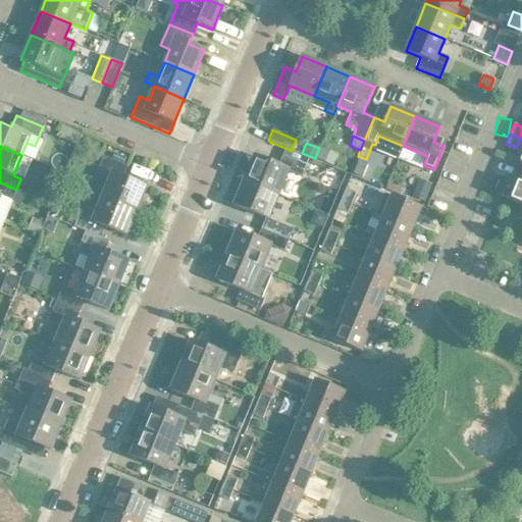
[(320,147),(316,158),(332,165),(337,154),(320,147)]
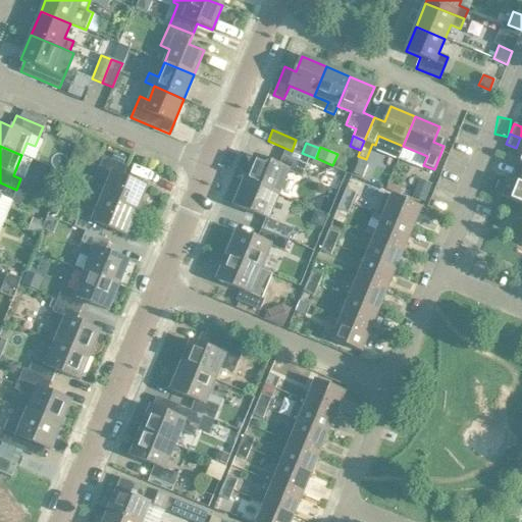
[(244,180),(277,195),(288,170),(301,176),(306,165),(282,155),(277,166),(254,156),(244,180)]
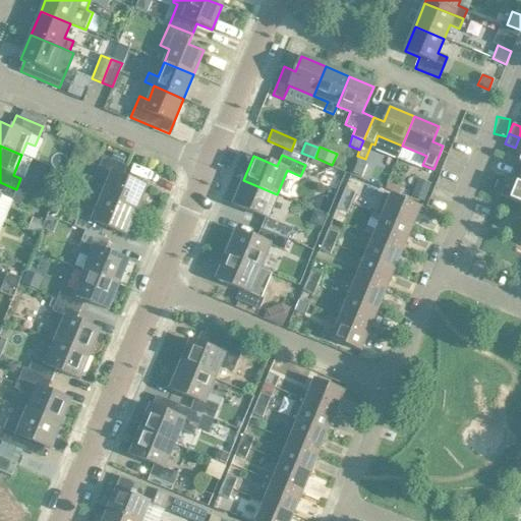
[(102,196),(135,211),(146,186),(122,176),(126,166),(103,156),(94,176),(108,182),(102,196)]
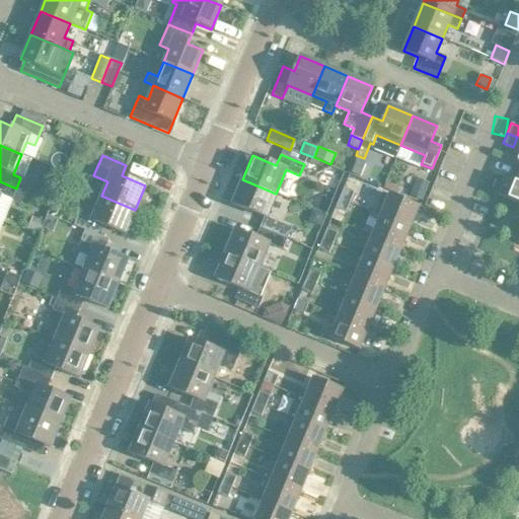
[(365,164),(365,163),(358,160),(352,173),(360,175),(365,164)]
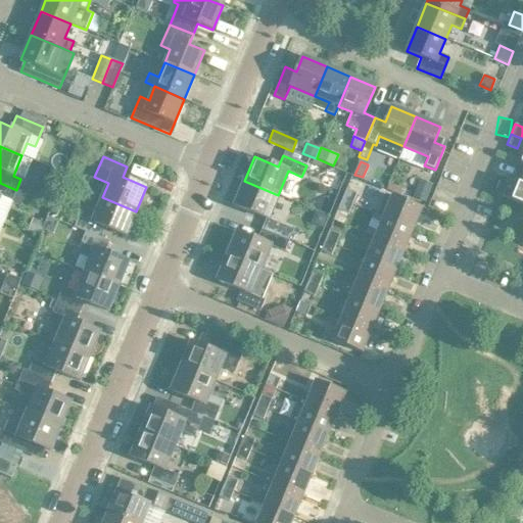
[(522,172),(519,183),(509,179),(502,196),(522,204),(522,241),(522,245),(522,172)]
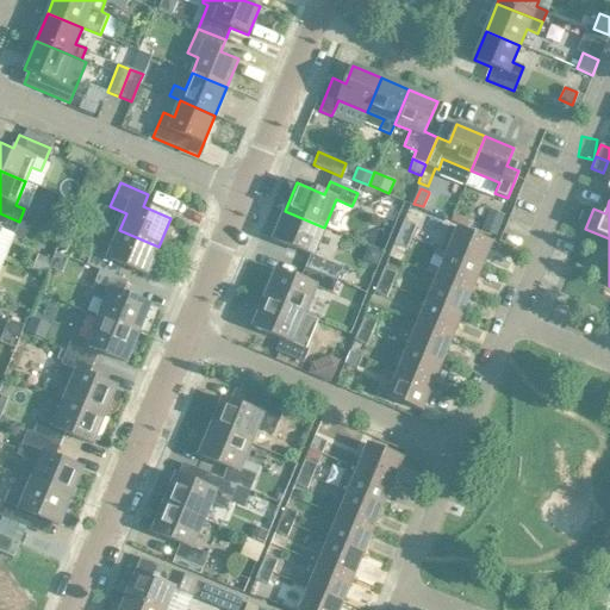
[(324,228),(285,211),(273,240),(310,255),(305,267),(336,280),(342,268),(313,255),(324,228)]
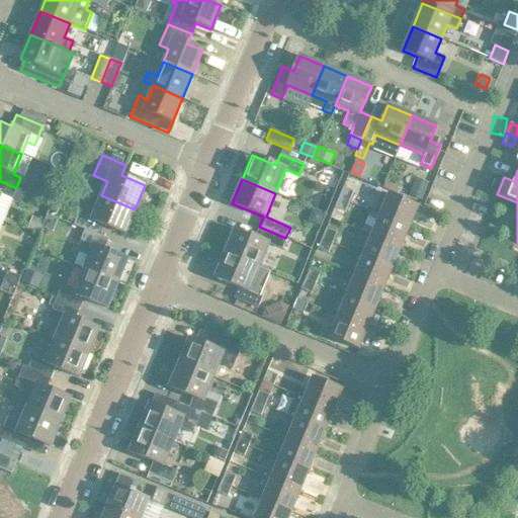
[(16,188),(0,181),(0,195),(1,194),(12,198),(16,188)]
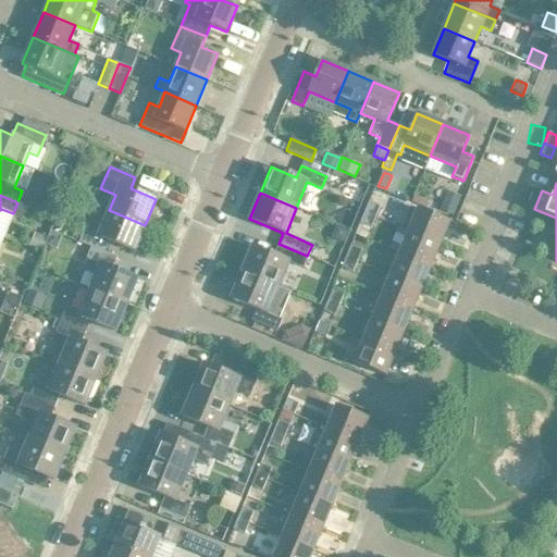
[(375,218),(380,207),(368,202),(363,213),(375,218)]
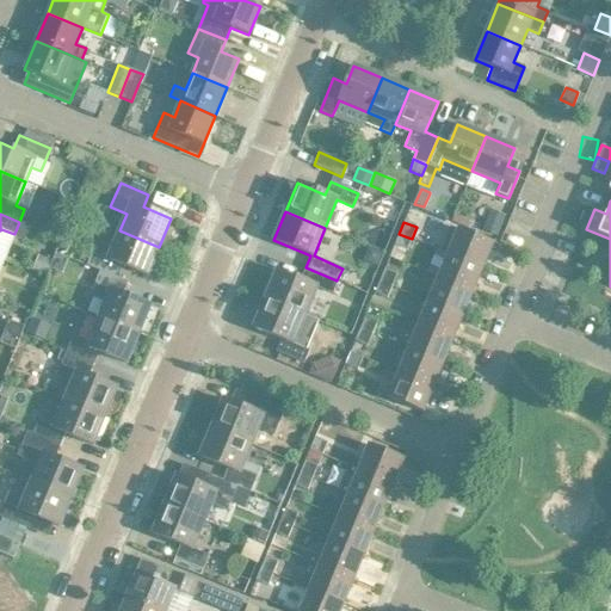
[(482,269),(493,244),(457,229),(457,230),(451,228),(440,251),(446,254),(482,269)]
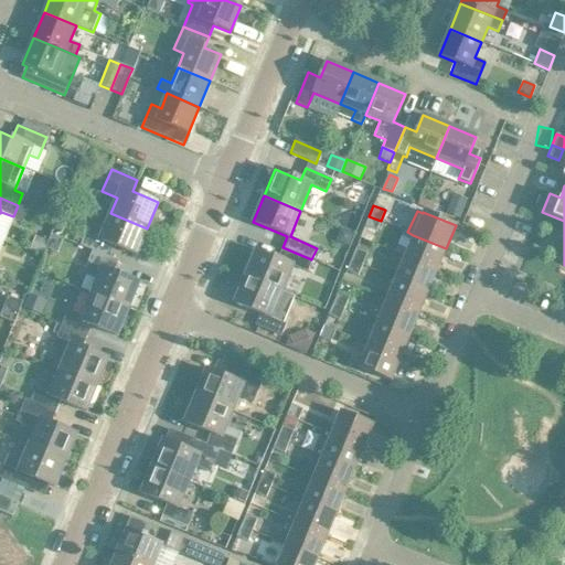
[(105,256),(110,244),(136,255),(147,228),(110,213),(99,240),(85,234),(80,245),(92,251),(105,256)]
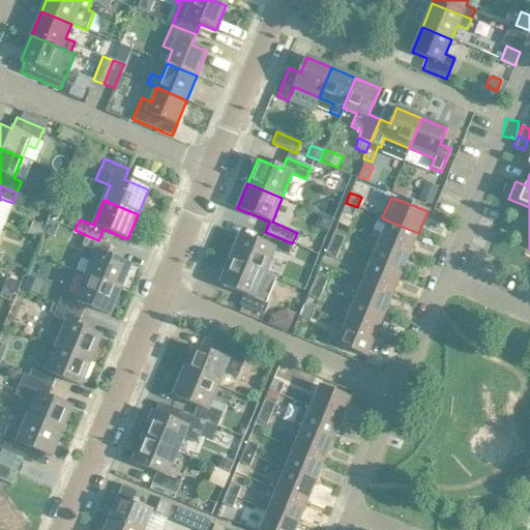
[(357,207),(346,203),(342,213),(352,217),(357,207)]
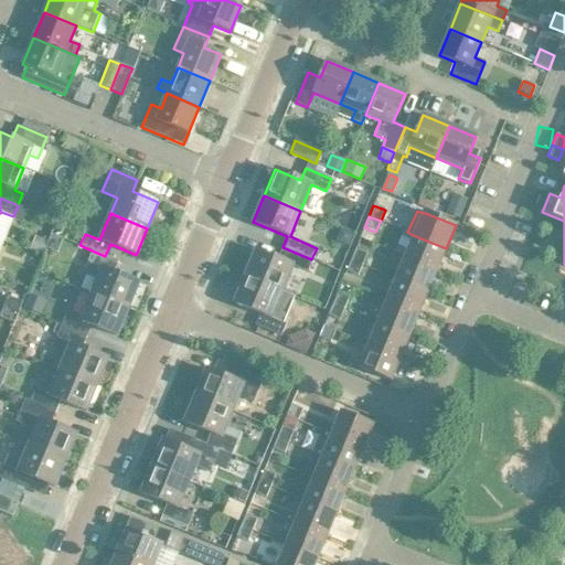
[(56,253),(63,238),(51,234),(45,247),(56,253)]
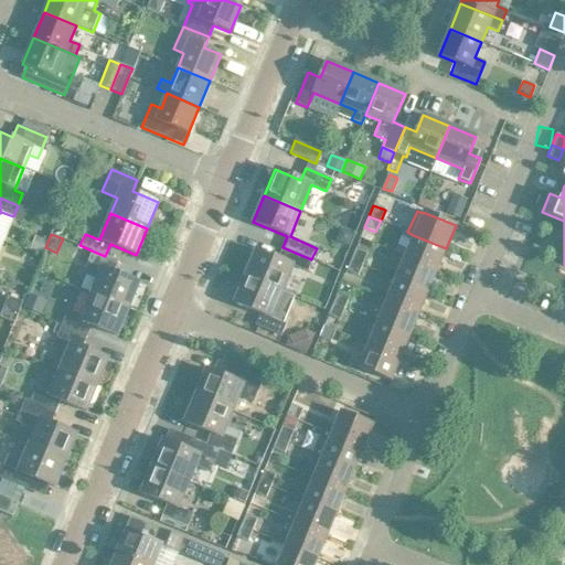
[(446,248),(413,235),(404,256),(437,270),(446,248)]
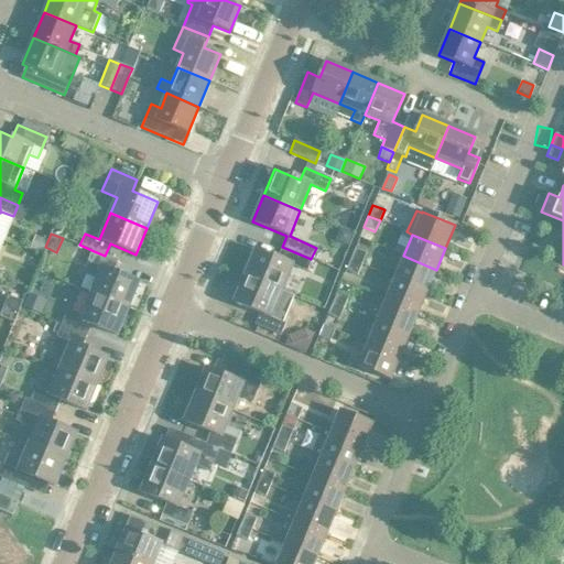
[(41,253),(46,240),(34,236),(30,248),(41,253)]
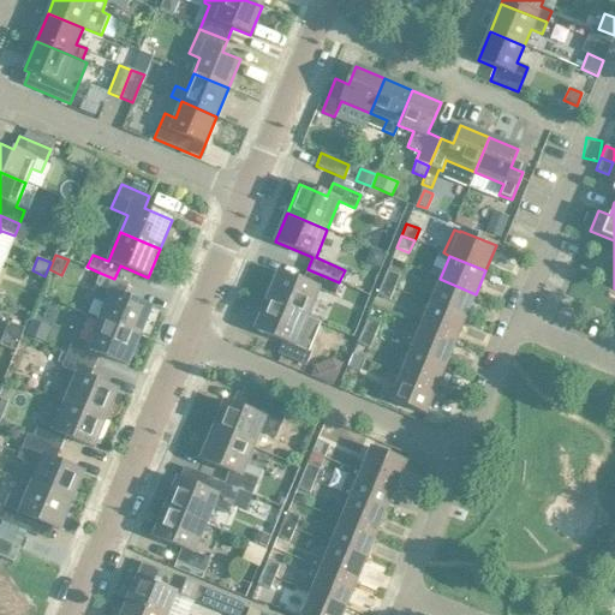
[(339,282),(308,269),(302,282),(279,272),(267,300),(306,317),(318,288),(334,296),(339,282)]
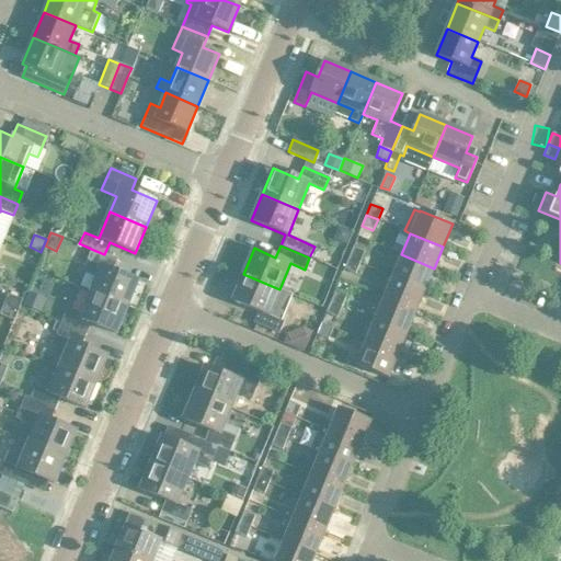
[(359,263),(364,252),(353,247),(348,258),(359,263)]
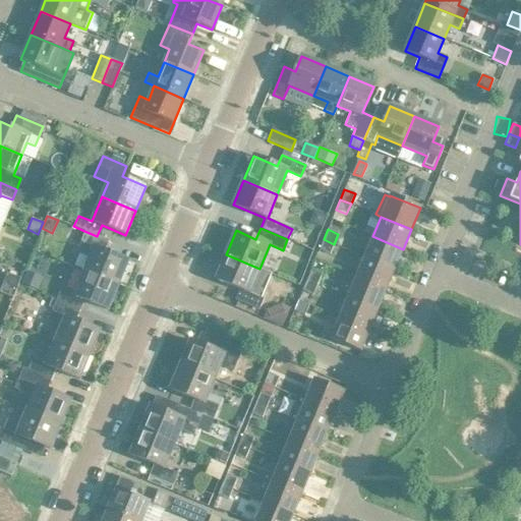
[(97,236),(84,231),(76,251),(90,256),(83,272),(117,285),(127,261),(104,251),(108,240),(97,236)]
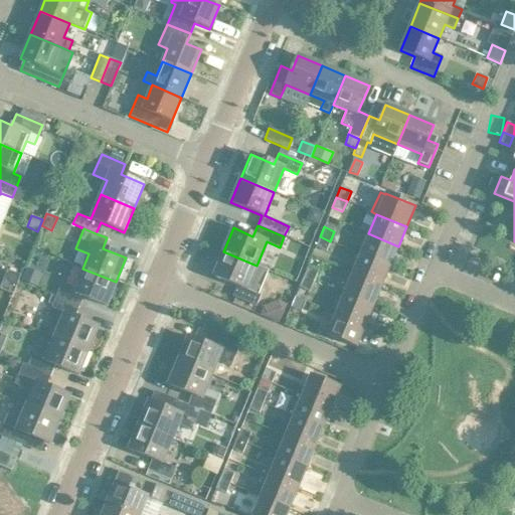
[(398,246),(368,233),(360,253),(389,267),(398,246)]
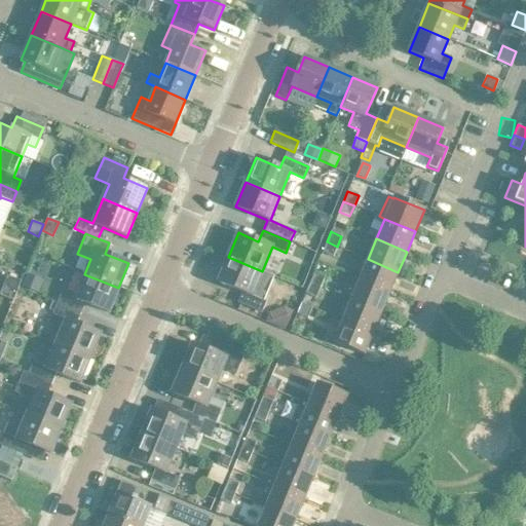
[(333,257),(337,247),(327,241),(322,253),(333,257)]
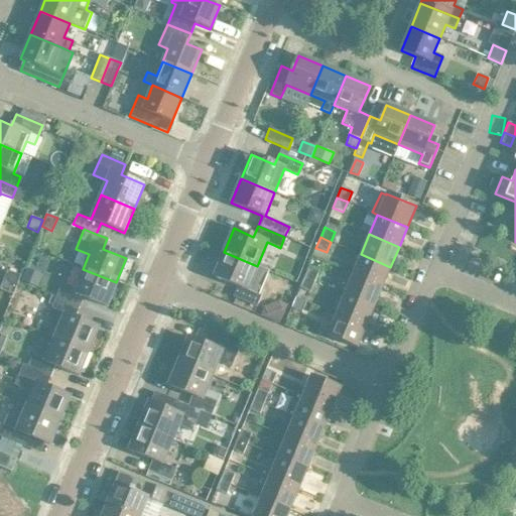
[(266,270),(257,266),(224,252),(214,276),(237,286),(233,296),(256,306),(260,295),(256,293),(266,270)]
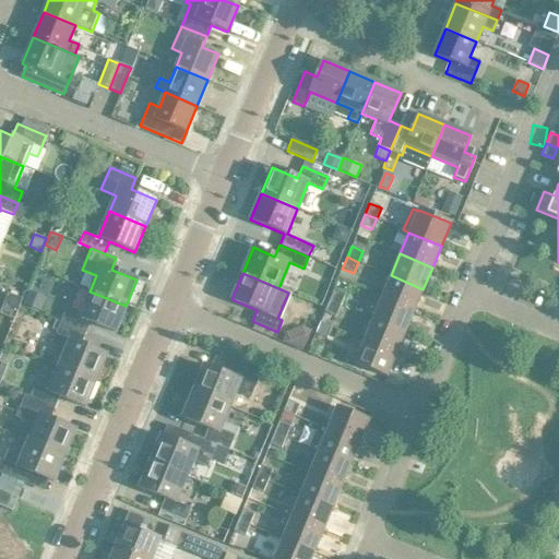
[(423,289),(391,275),(382,297),(414,311),(423,289)]
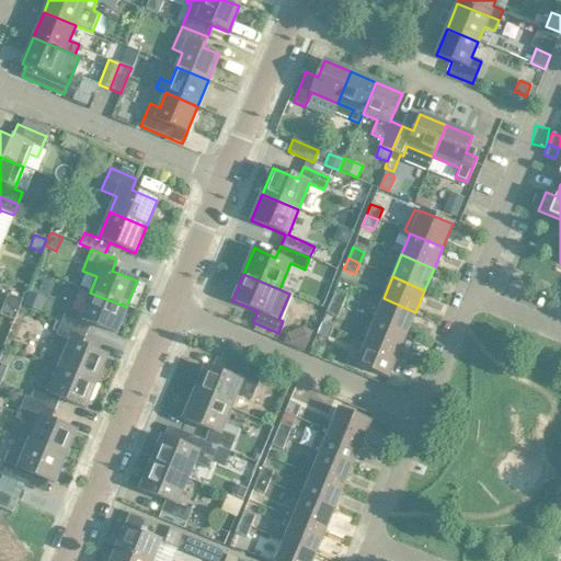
[(341,307),(346,296),(334,290),(330,301),(341,307)]
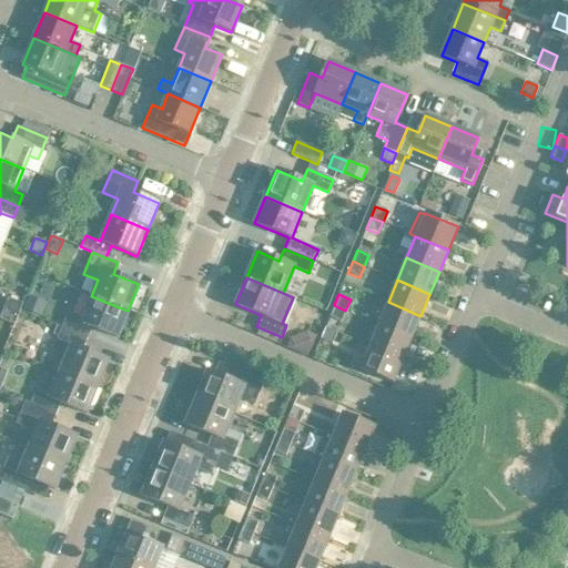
[(61,327),(87,338),(91,327),(118,337),(128,311),(91,296),(81,322),(66,316),(61,327)]
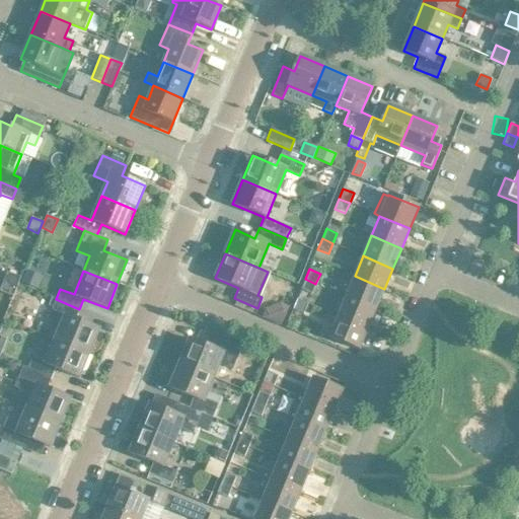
[(346,296),(376,309),(384,289),(355,276),(346,296)]
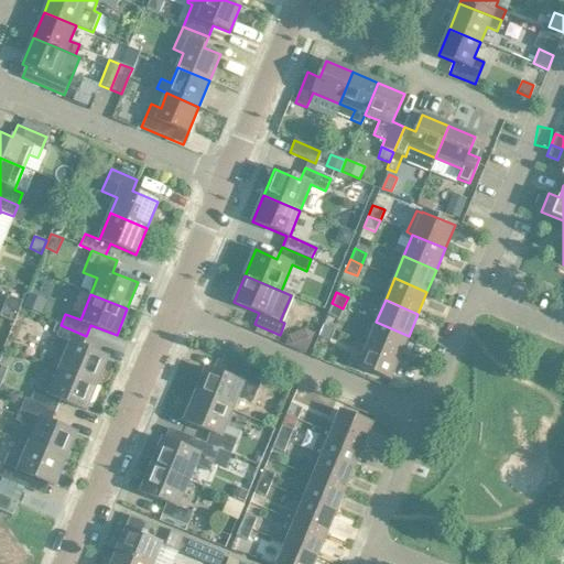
[(338,320),(343,308),(332,303),(327,314),(338,320)]
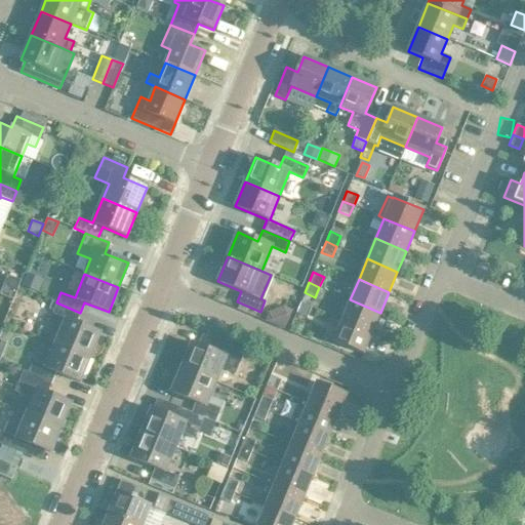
[(380,313),(350,299),(341,320),(372,333),(380,313)]
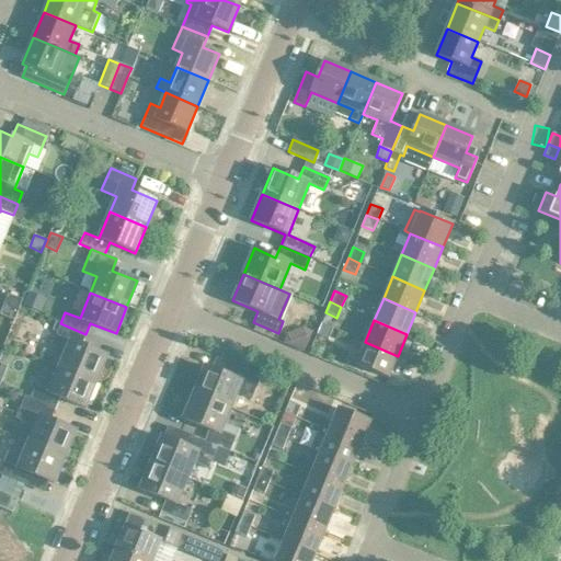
[(59,367),(95,382),(106,356),(81,345),(86,334),(60,323),(50,347),(65,353),(59,367)]
